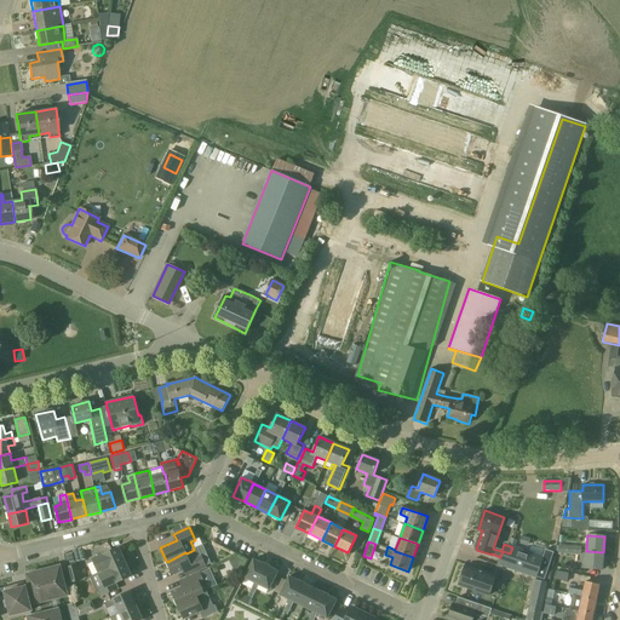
[(99,574),(126,562),(119,547),(92,560),(99,574)]
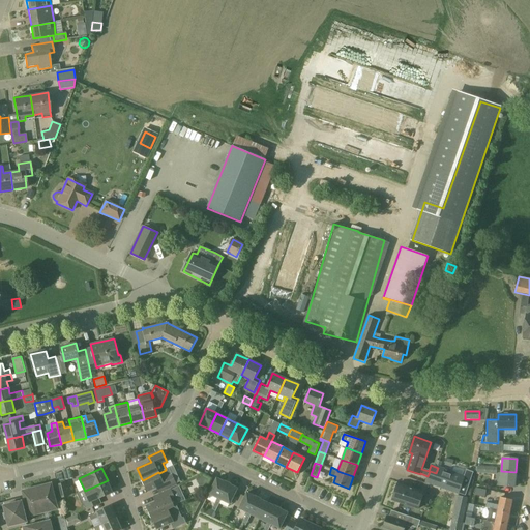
[(430,471),(428,476),(425,482),(465,496),(473,472),(466,470),(464,476),(438,468),(436,473),(430,471)]
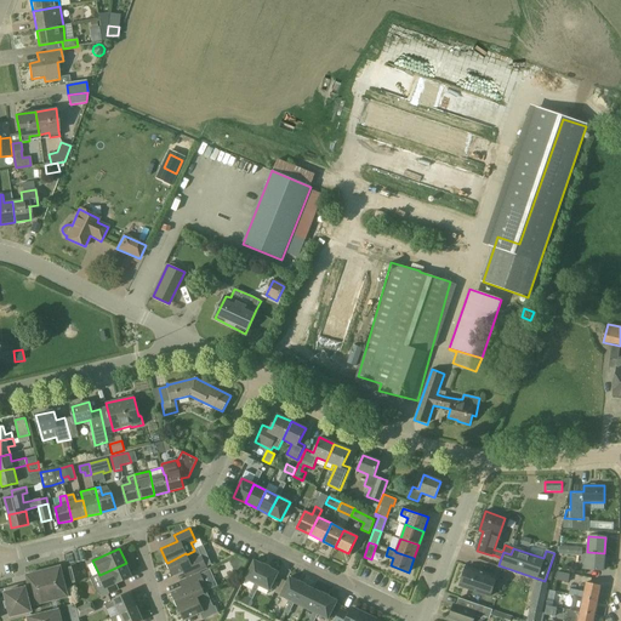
[(183,571),(187,579),(199,573),(199,571),(208,569),(201,557),(198,558),(194,551),(187,554),(186,553),(167,563),(174,576),(183,571)]
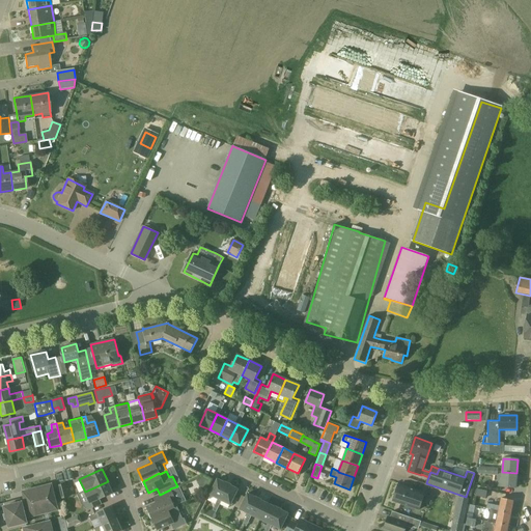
[(515,487),(516,473),(502,472),(501,486),(515,487)]
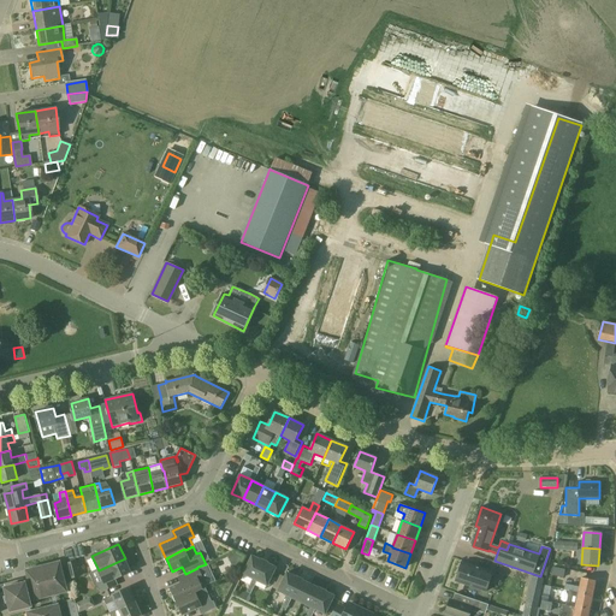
[(253,556),(243,574),(253,579),(255,580),(265,561),(261,558),(260,560),(253,556)]
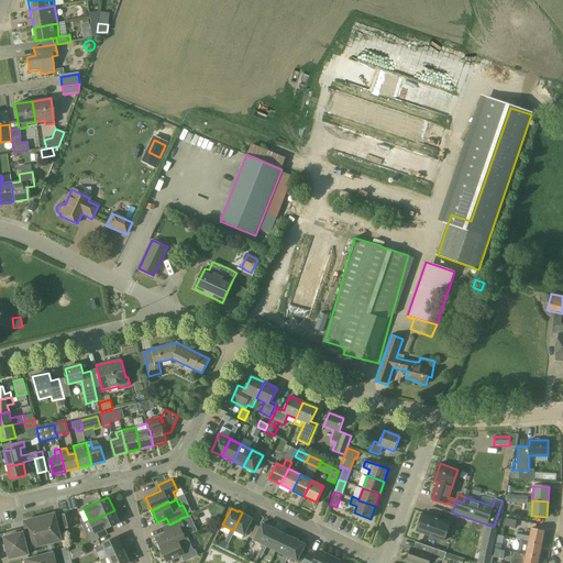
[(114,510),(90,521),(96,533),(90,536),(92,542),(108,534),(106,529),(120,523),(118,518),(114,510)]
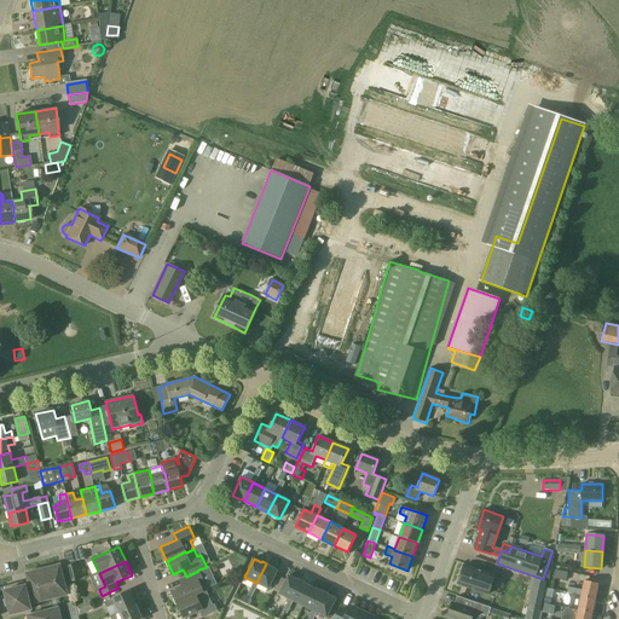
[(76,562),(67,565),(71,582),(80,579),(76,562)]
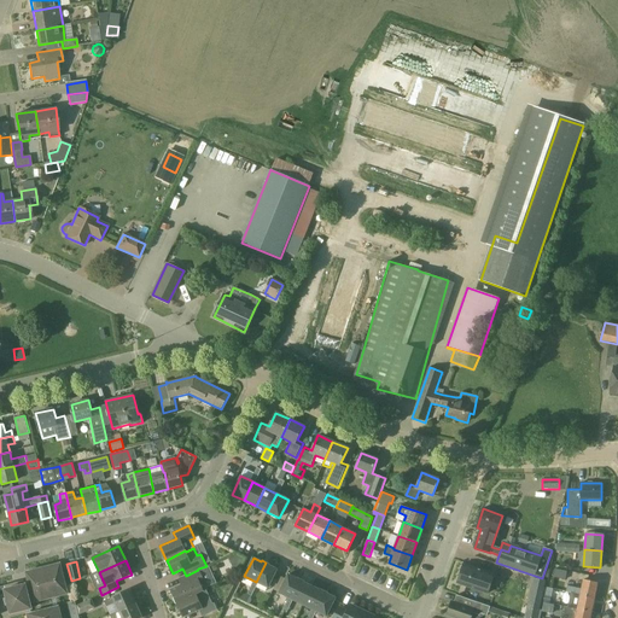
[(254,581),(251,588),(255,590),(258,583),(268,588),(272,579),(278,570),(269,565),(266,563),(256,582),(254,581)]
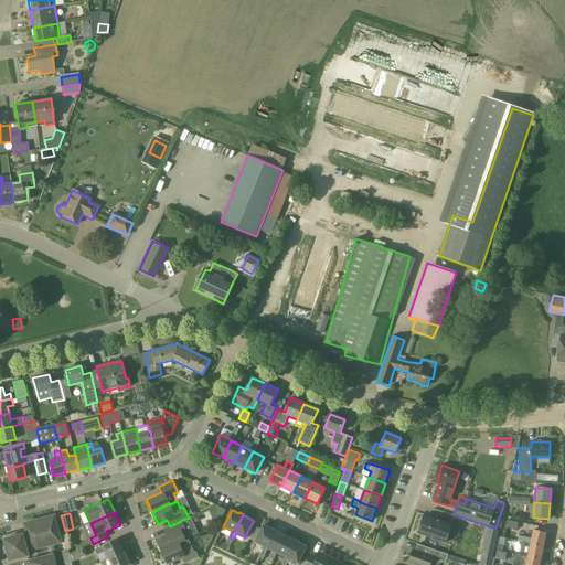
[(62,543),(55,515),(24,523),(27,533),(22,533),(22,531),(3,535),(4,536),(4,539),(7,546),(4,547),(6,554),(9,553),(10,561),(30,556),(28,552),(62,543)]
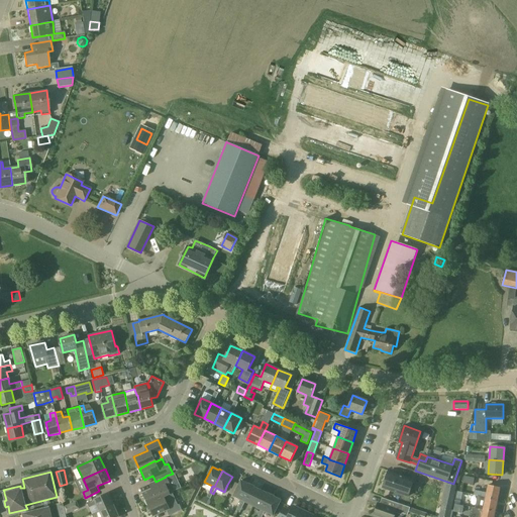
[(408,497),(414,481),(388,472),(383,488),(408,497)]
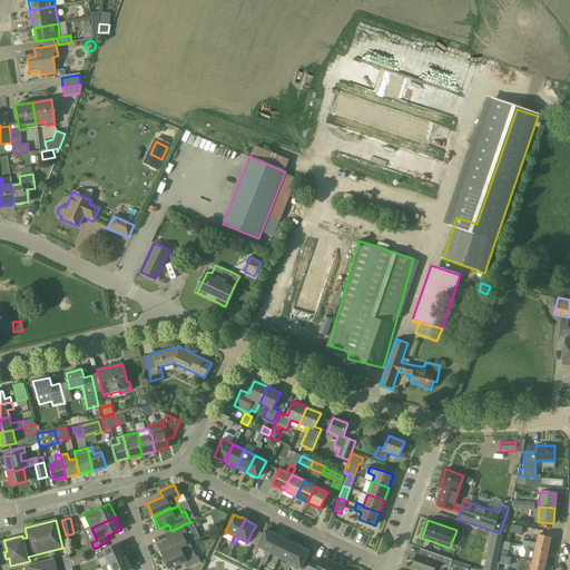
[(521,534),(522,527),(511,524),(510,532),(521,534)]
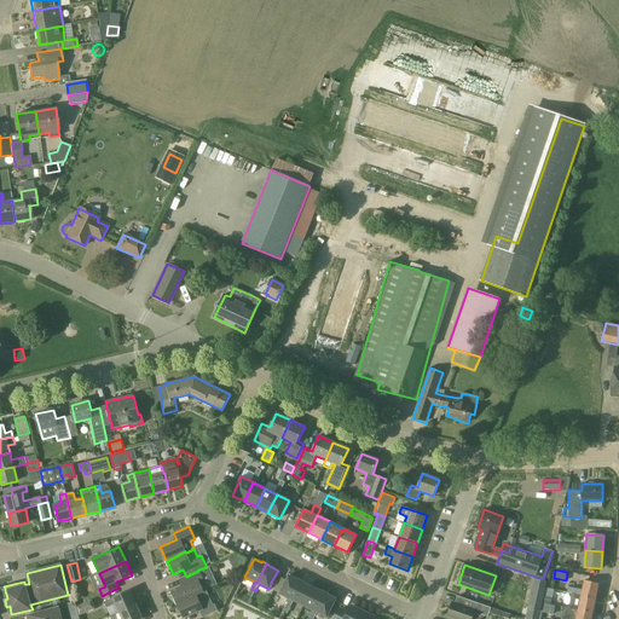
[(177,605),(196,596),(196,595),(204,591),(201,584),(204,582),(198,571),(186,577),(179,580),(181,586),(171,591),(177,605)]
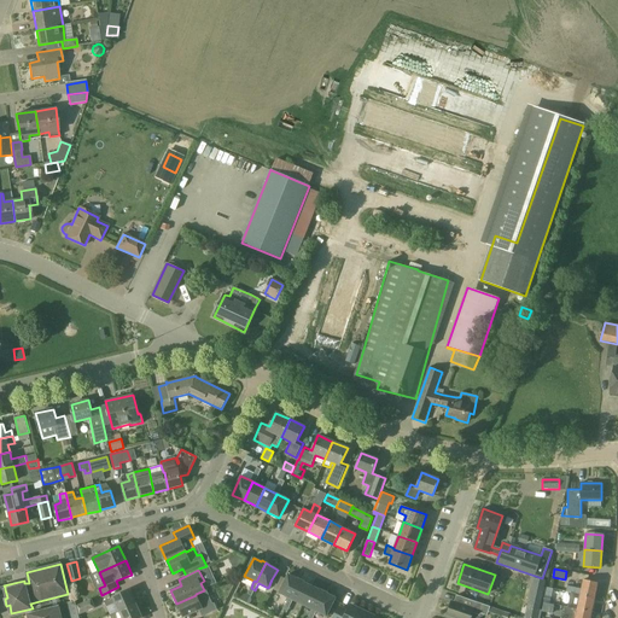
[(280,576),(274,589),(279,593),(289,598),(298,579),(289,575),(286,579),(280,576)]
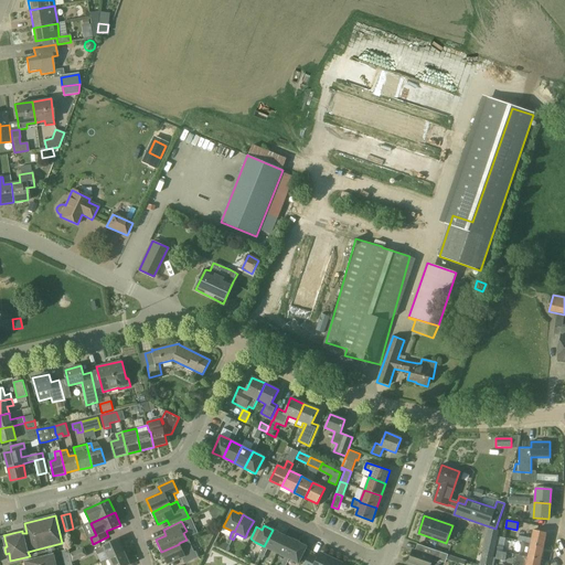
[(493,557),(499,531),(489,528),(482,555),(493,557)]
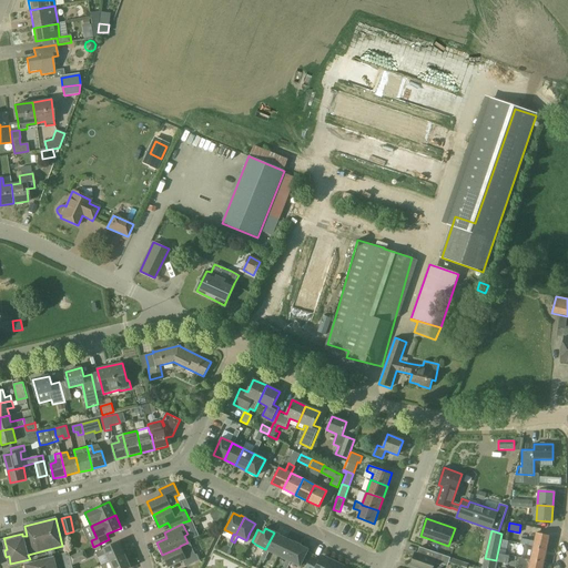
[(265,549),(263,555),(266,557),(270,551),(274,554),(279,556),(286,538),(282,537),(275,534),(274,533),(265,549)]
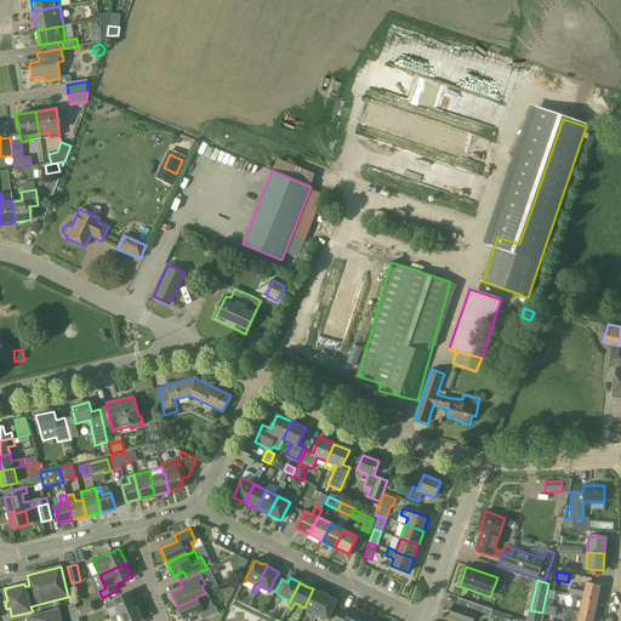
[(584,597),(598,600),(600,585),(586,582),(584,597)]
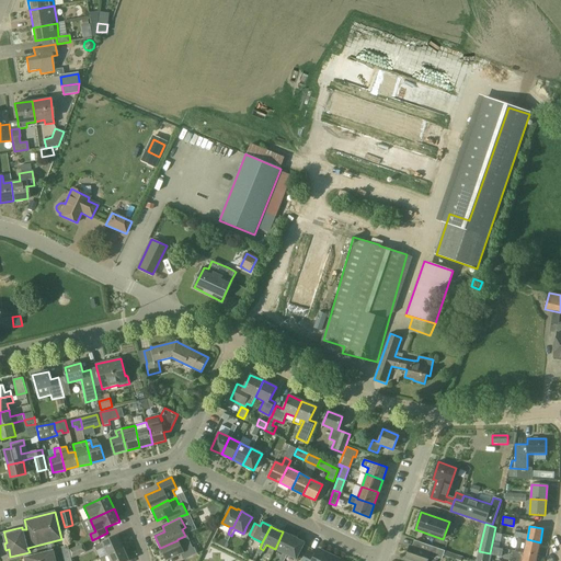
[(283,531),(275,549),(279,551),(284,553),(286,554),(294,537),(290,536),(287,534),(283,531)]
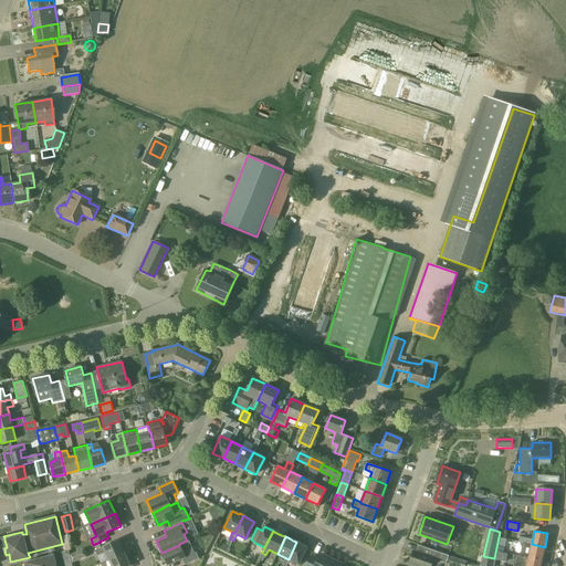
[(109,559),(125,553),(118,540),(103,546),(95,551),(98,556),(106,553),(109,559)]
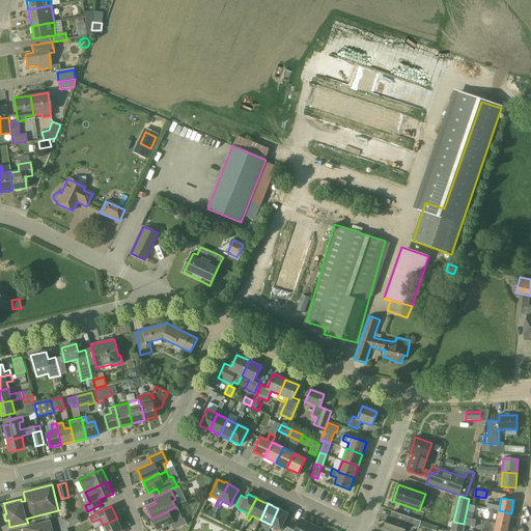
[(269,524),(266,529),(270,530),(272,525),(280,529),(288,513),(278,508),(271,525),(269,524)]
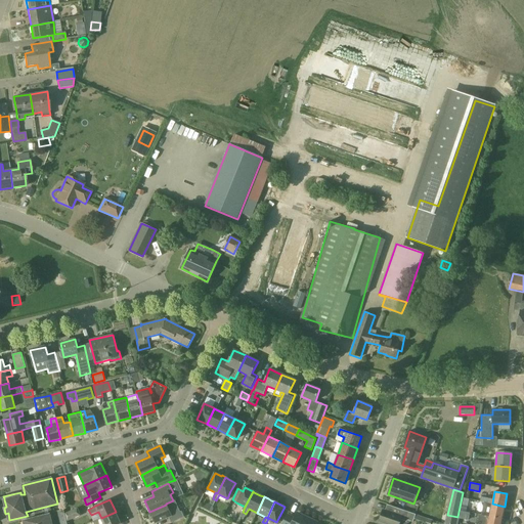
[(501,519),(505,507),(492,504),(489,516),(489,517),(501,519)]
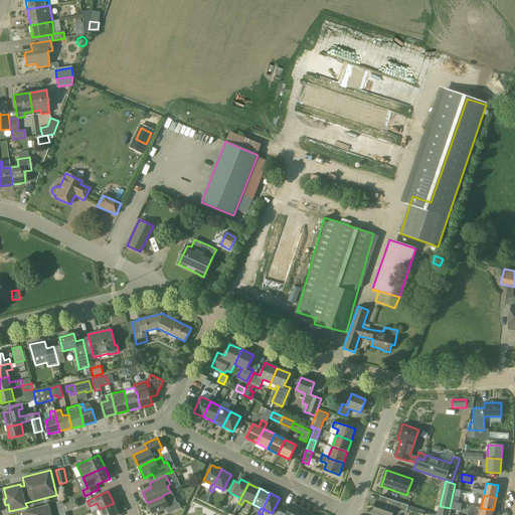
[(163,496),(147,503),(153,514),(166,509),(168,514),(181,508),(178,502),(169,507),(163,496)]
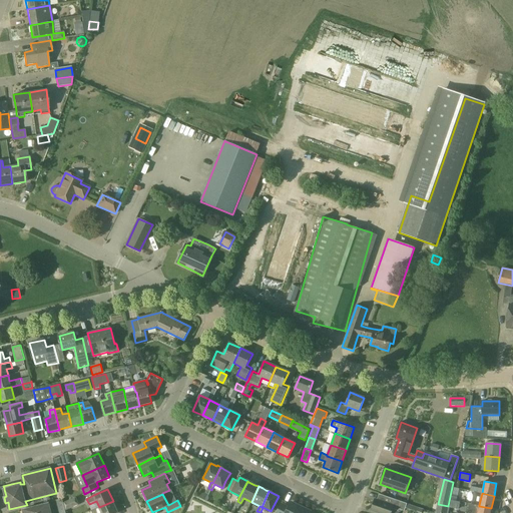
[(375,499),(371,511),(377,512),(397,512),(398,510),(399,509),(405,511),(407,507),(408,504),(386,497),(379,494),(377,500),(375,499)]
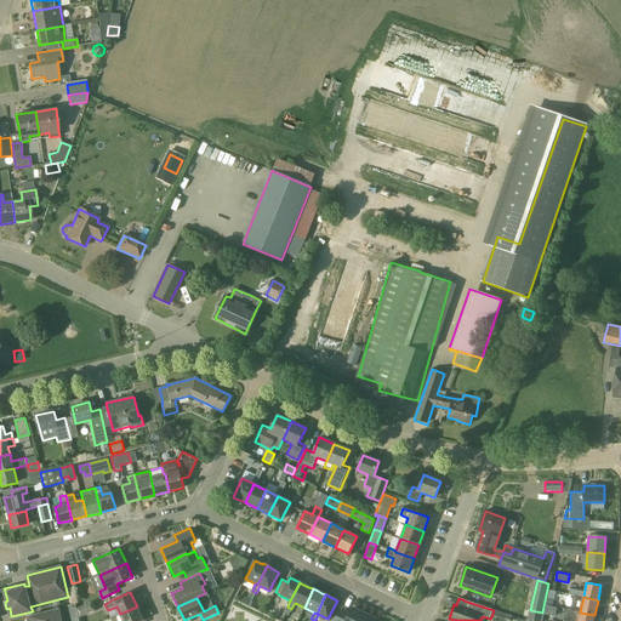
[(91,602),(77,609),(79,619),(95,611),(91,602)]
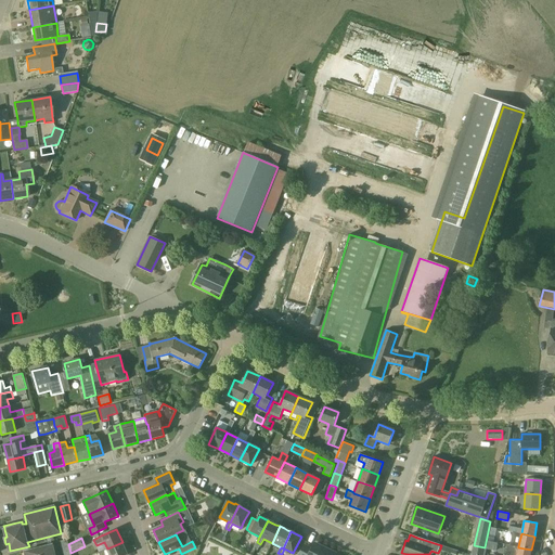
[(67,540),(61,542),(61,543),(63,554),(71,554),(71,553),(68,544),(67,540)]
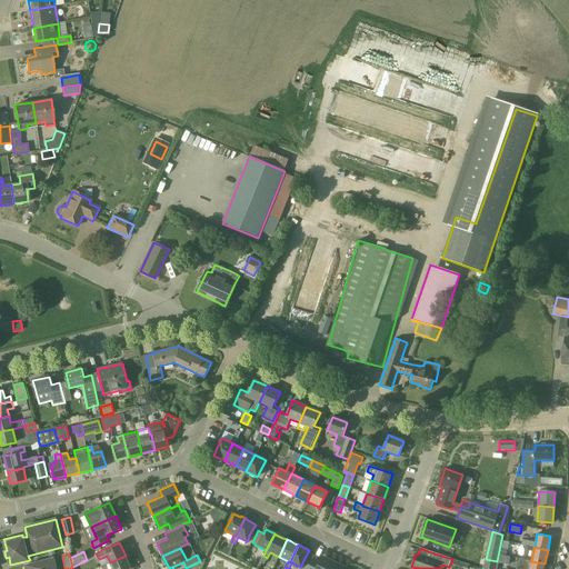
[(101,568),(129,568),(131,568),(126,556),(110,562),(101,567),(101,568)]
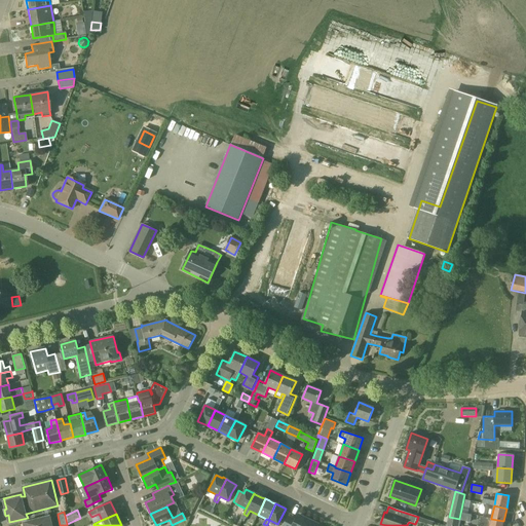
[(471,515),(462,514),(461,520),(470,522),(471,515)]
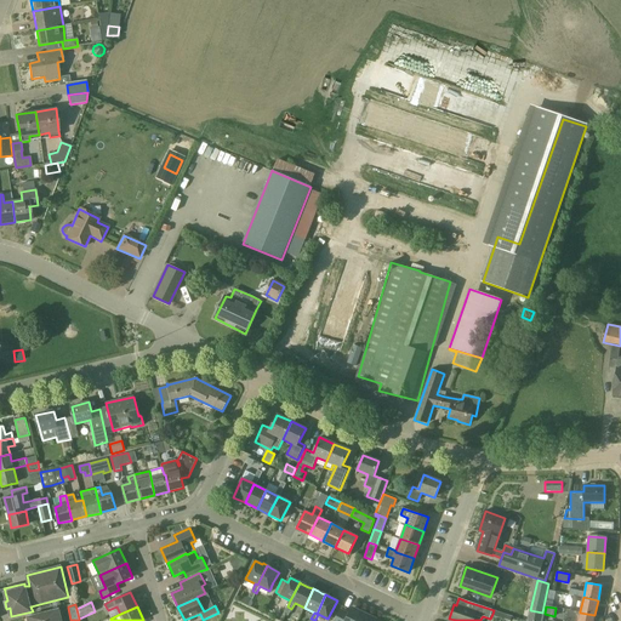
[(364,616),(351,609),(348,614),(340,610),(335,620),(375,620),(376,620),(365,615),(364,616)]
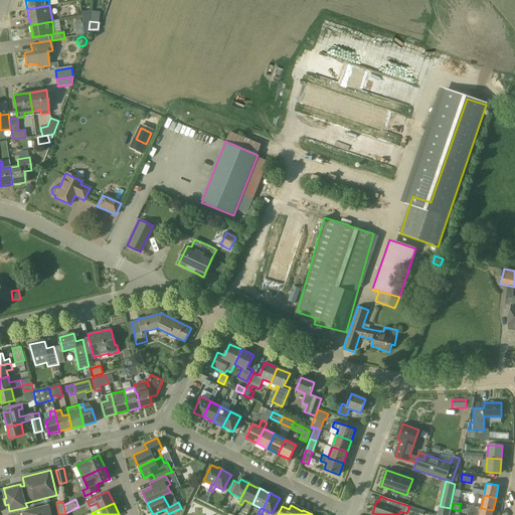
[(481,508),(481,507),(471,505),(470,512),(468,513),(467,514),(491,514),(493,510),(481,508)]
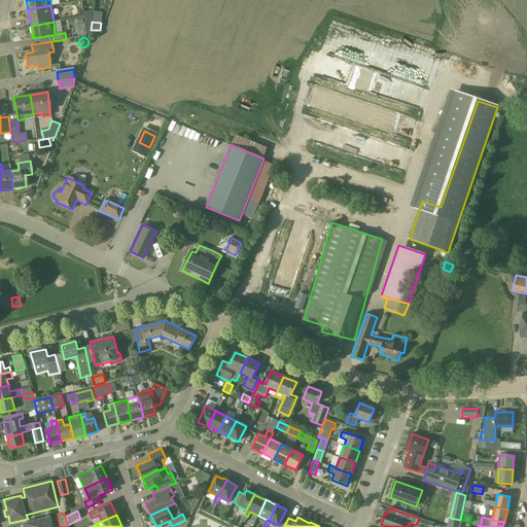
[(24,526),(48,526),(46,518),(24,524),(24,526)]
